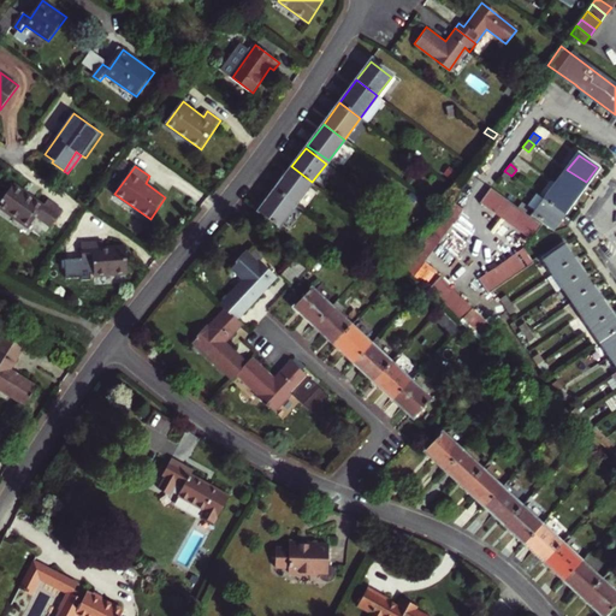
[(312,182),(291,166),(274,189),(296,205),(312,182)]
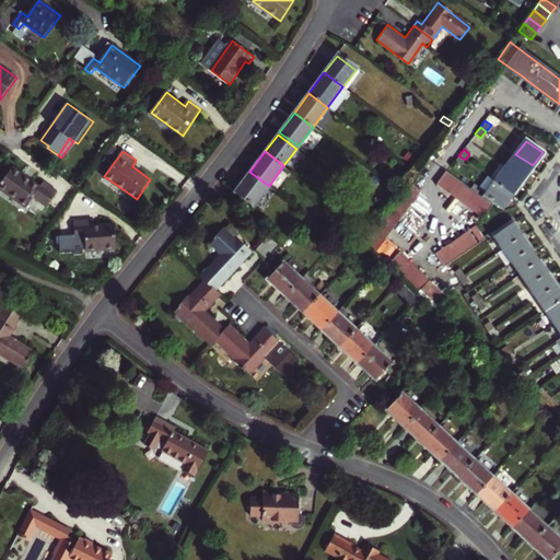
[(533,165),(515,154),(504,168),(521,181),(533,165)]
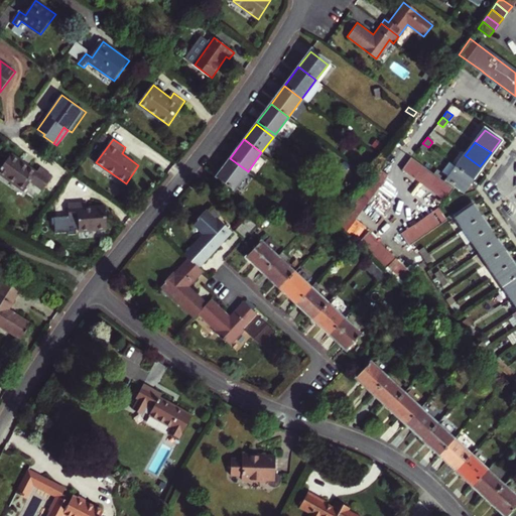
[(423,153),(428,147),(422,143),(417,149),(423,153)]
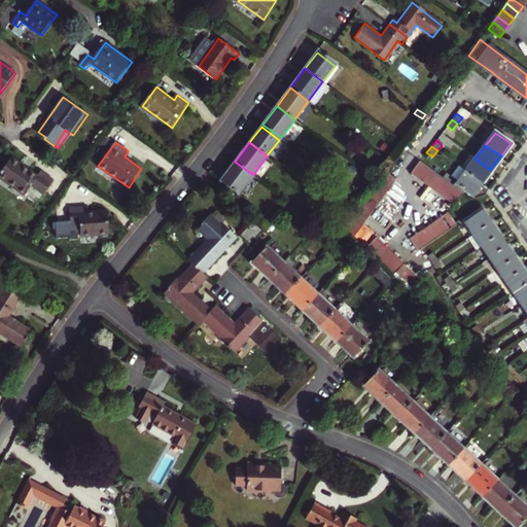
[(39,176),(12,157),(0,174),(0,177),(26,196),(33,186),(45,195),(55,180),(42,171),(39,176)]
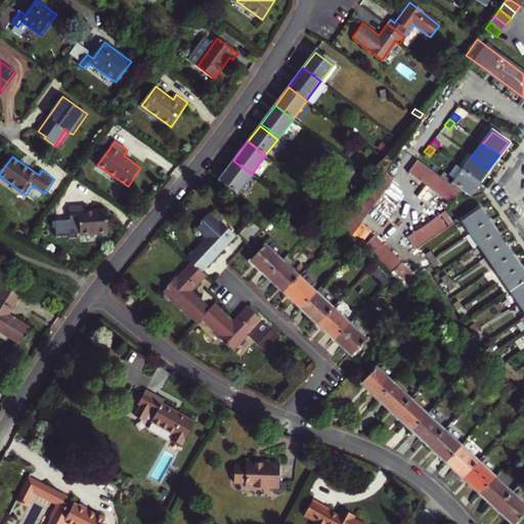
[(477,181),(487,169),(472,158),(462,170),(477,181)]
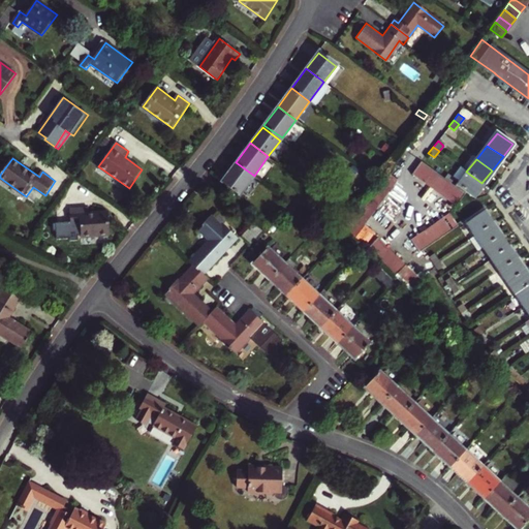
[(427,165),(422,162),(419,161),(412,172),(418,176),(427,165)]
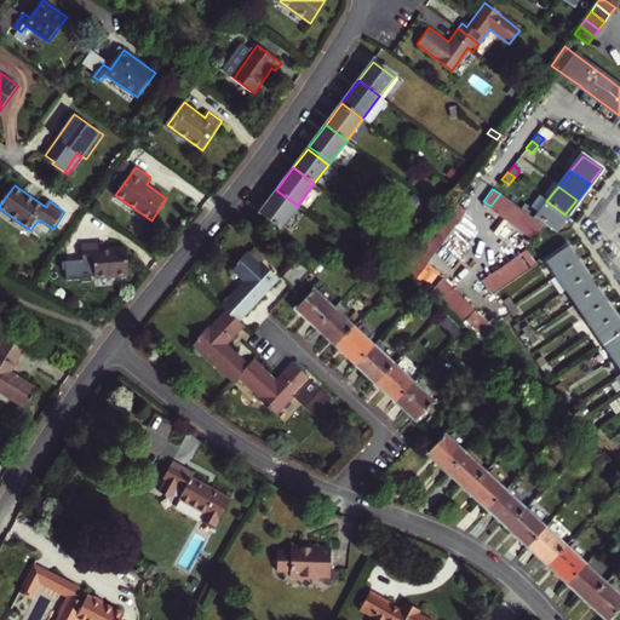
[(298,206),(276,190),(258,214),(279,230),(298,206)]
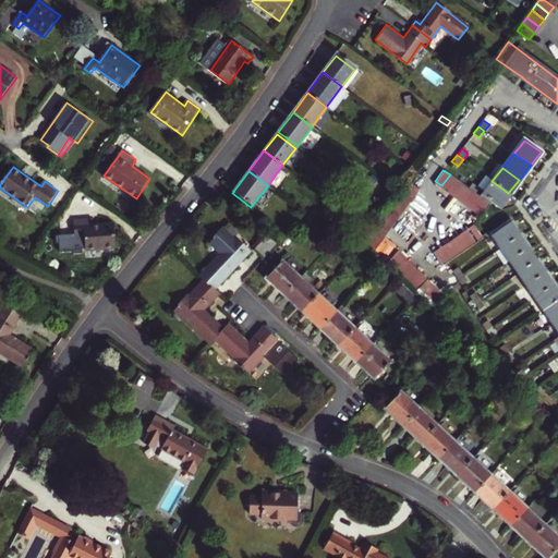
[(441,185),(448,191),(457,180),(450,174),(441,185)]
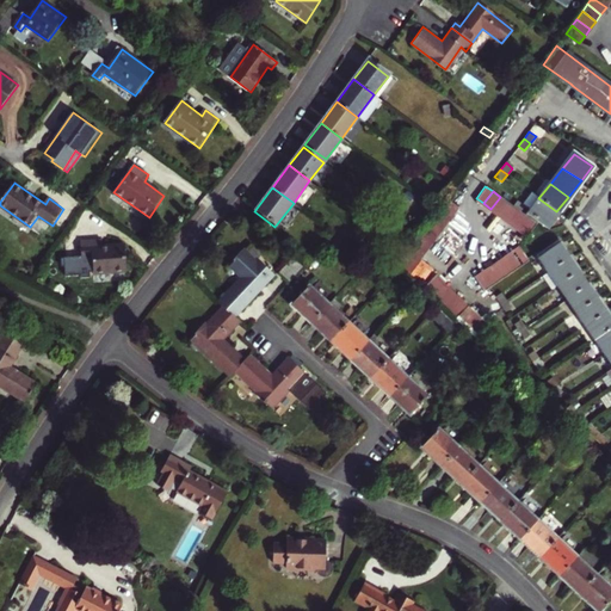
[(444,197),(438,204),(451,213),(456,207),(444,197)]
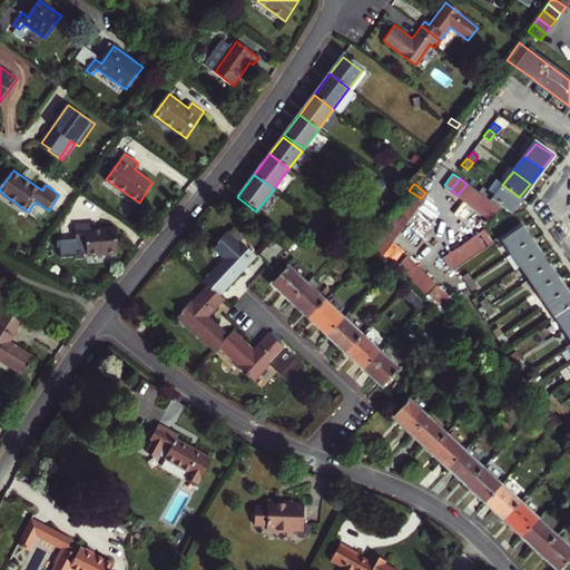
[(467,184),(458,195),(464,199),(472,188),(467,184)]
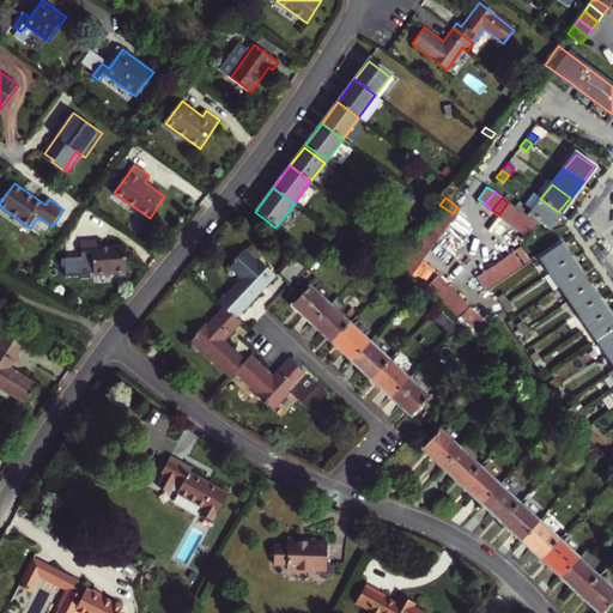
[(558,212),(540,199),(529,213),(546,228),(558,212)]
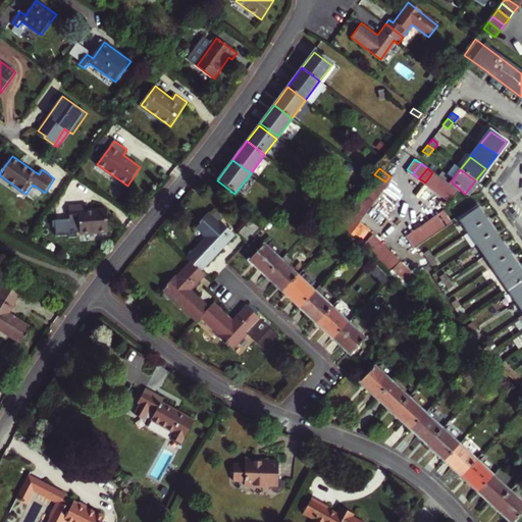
[(425,183),(431,188),(438,177),(432,172),(425,183)]
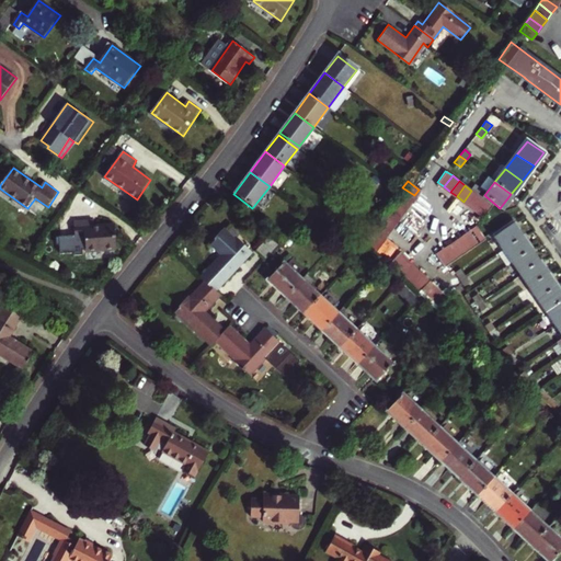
[(414,195),(402,187),(400,192),(398,194),(409,203),(414,195)]
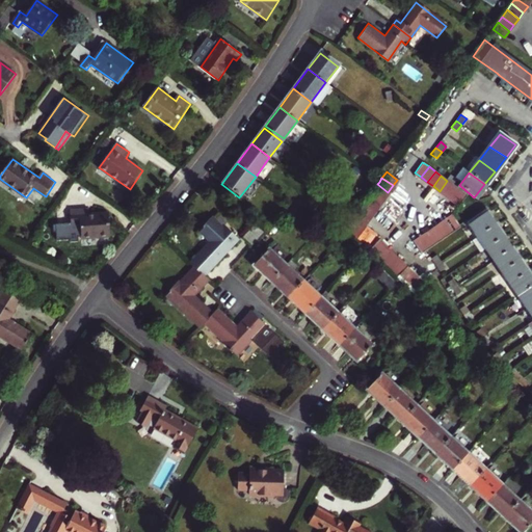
[(447,181),(440,191),(446,195),(453,185),(447,181)]
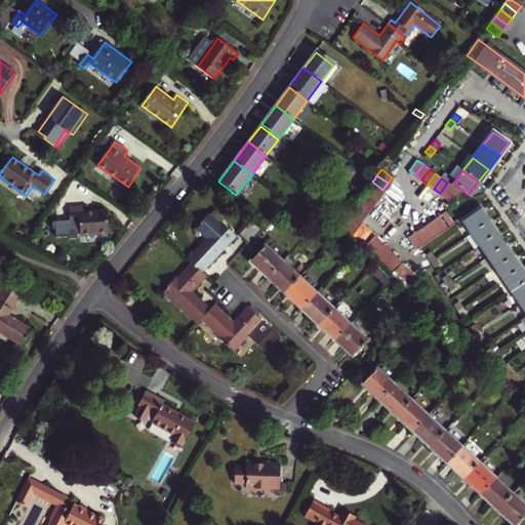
[(372,182),(367,188),(378,196),(382,190),(372,182)]
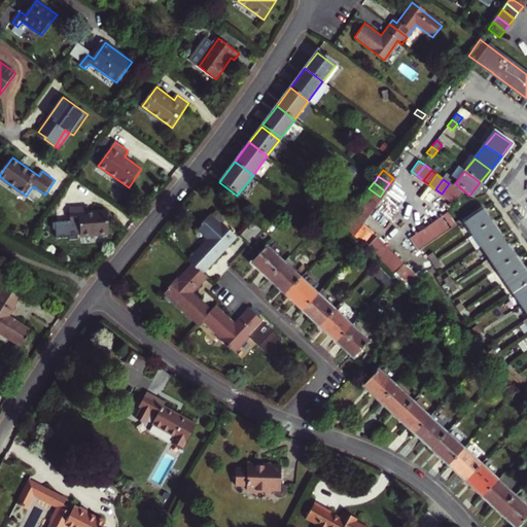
[(449,183),(442,194),(448,199),(456,188),(449,183)]
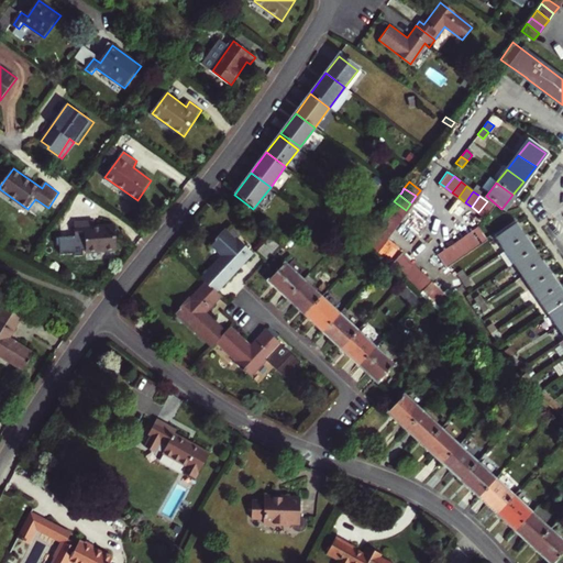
[(394,201),(389,208),(400,217),(406,210),(394,201)]
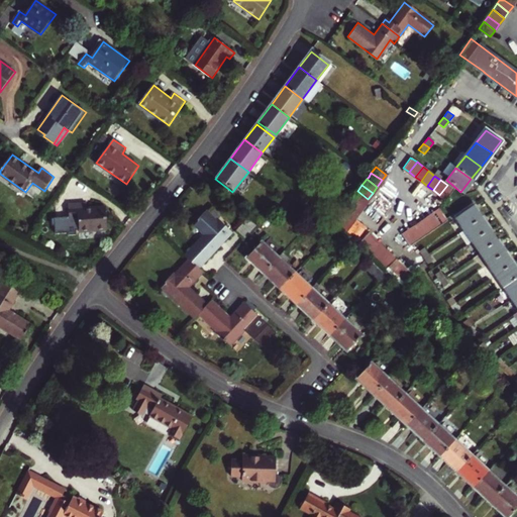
[(447,185),(439,195),(445,199),(452,189),(447,185)]
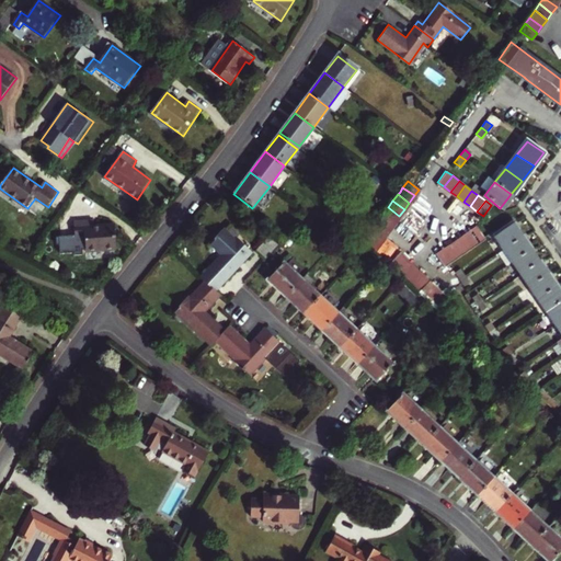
[(385,212),(384,214),(395,222),(399,216),(388,207),(385,212)]
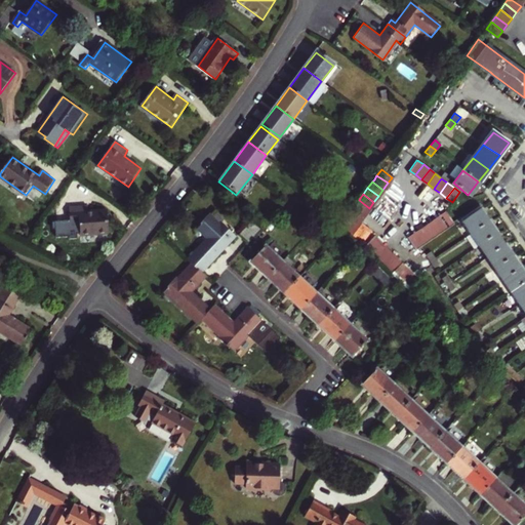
[(359,200),(354,206),(365,214),(369,208),(359,200)]
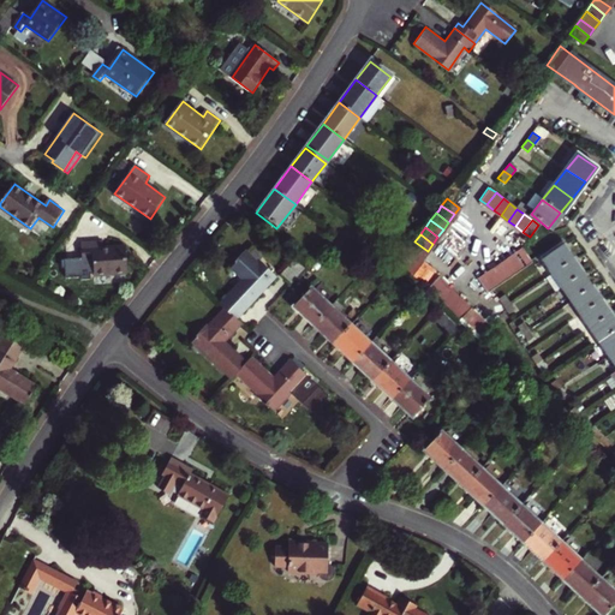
[(103,246),(103,240),(83,242),(84,260),(94,258),(95,275),(129,273),(126,245),(103,246)]
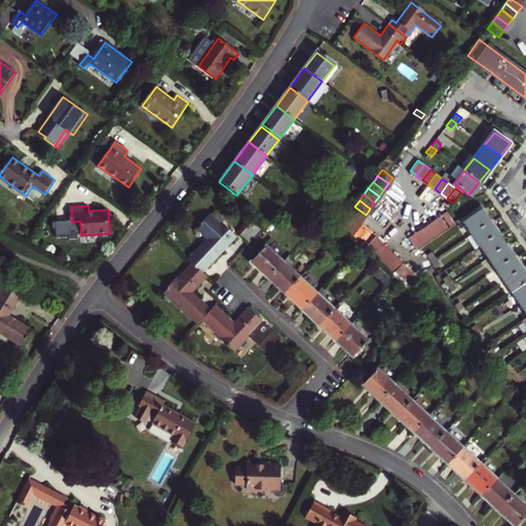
[(354,207),(349,214),(361,221),(366,215),(354,207)]
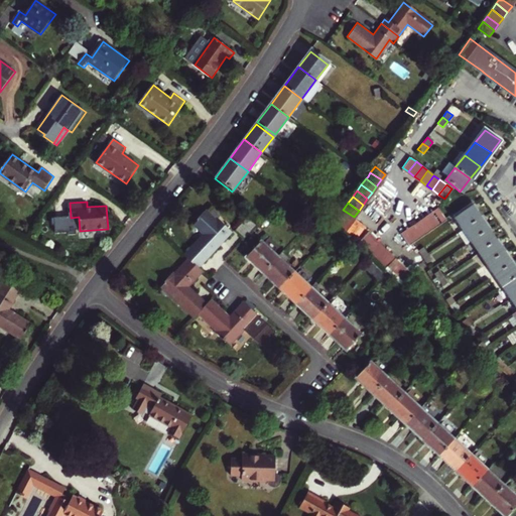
[(457,216),(465,228),(480,217),(472,206),(457,216)]
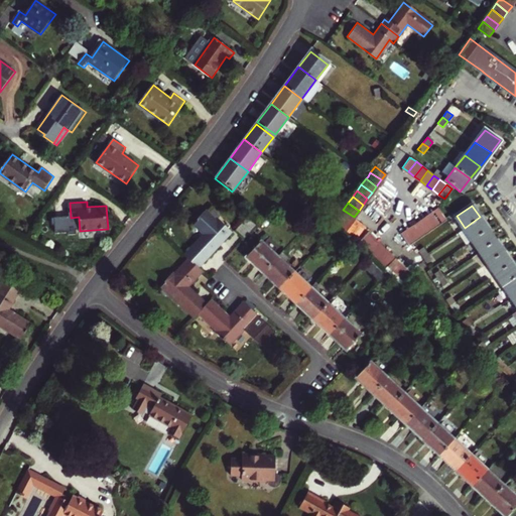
[(431,213),(438,224),(444,220),(437,209),(431,213)]
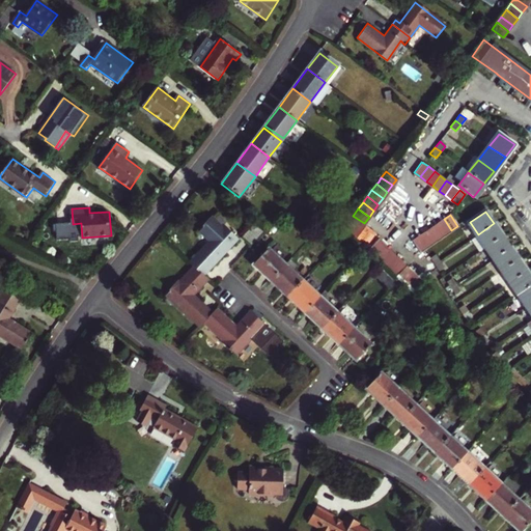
[(351,219),(350,221),(360,229),(364,223),(353,216),(351,219)]
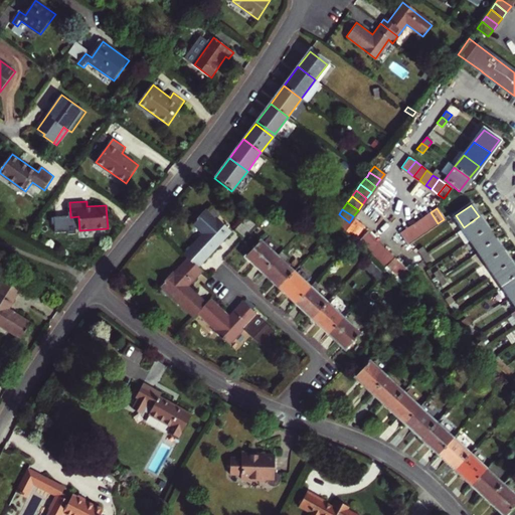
[(201,234),(182,254),(187,259),(197,269),(231,232),(216,218),(214,219),(204,210),(192,225),(201,234)]
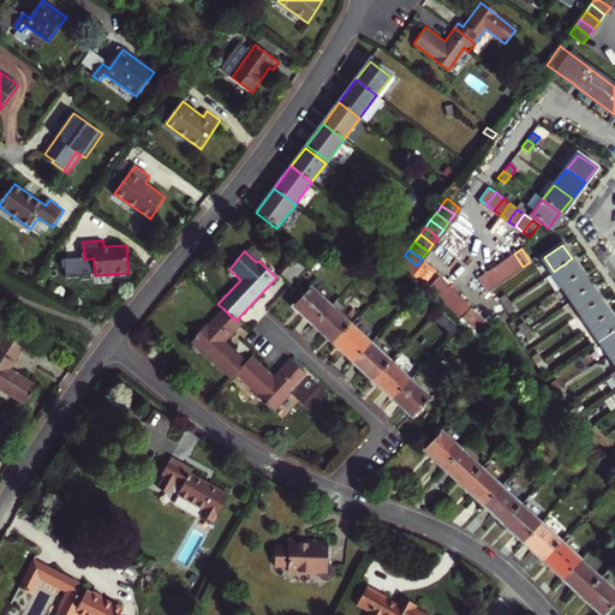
[(514,254),(506,260),(515,272),(523,267),(514,254)]
